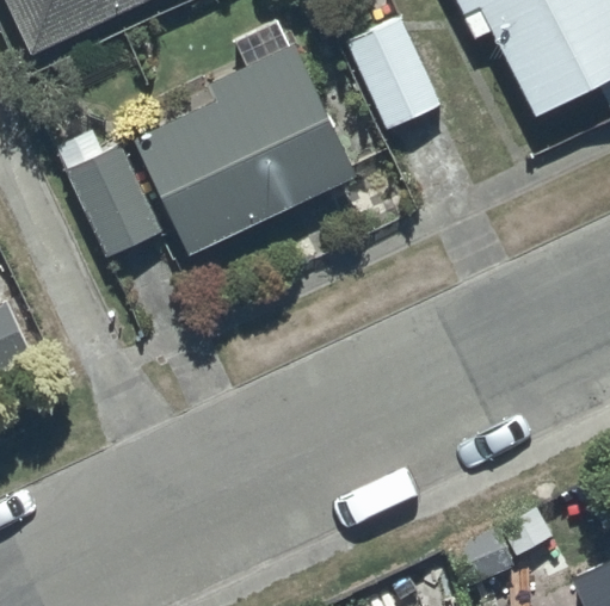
[(8,0),(37,55),(149,0),(8,0)]
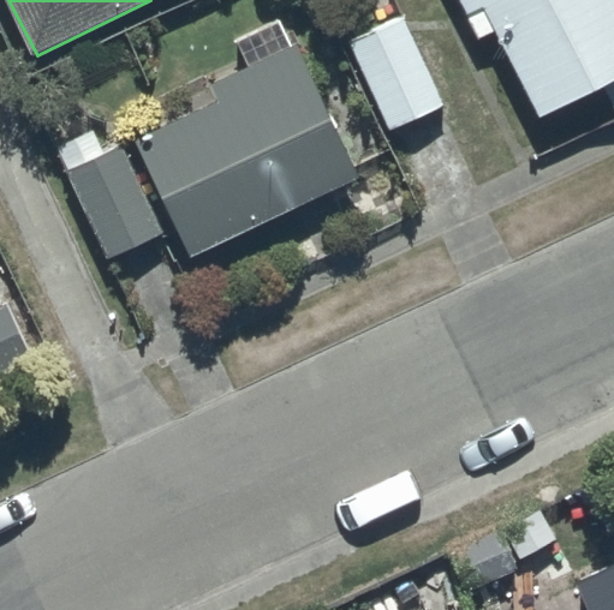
[(613,0),(460,0),(481,37),(492,31),(537,117),(601,83),(613,107),(613,0)]
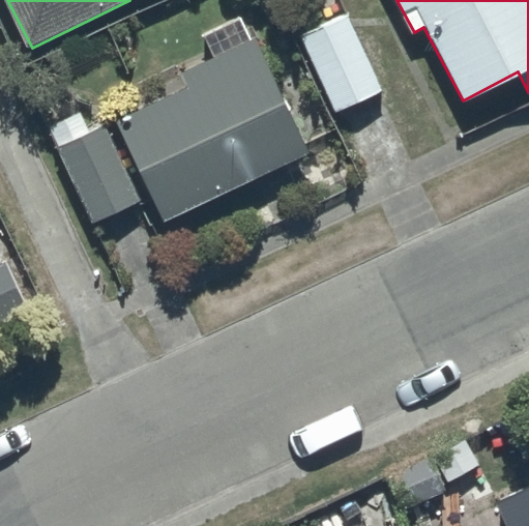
[(348,15),(299,35),(333,112),(382,90),(348,15)]
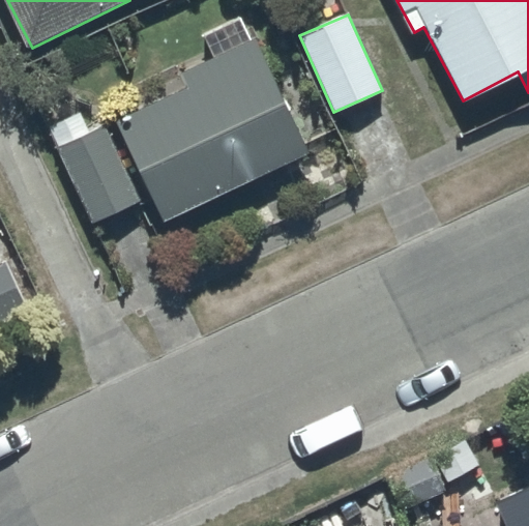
[(189,86),(116,122),(167,223),(310,151),(253,37),(182,72),(189,86)]
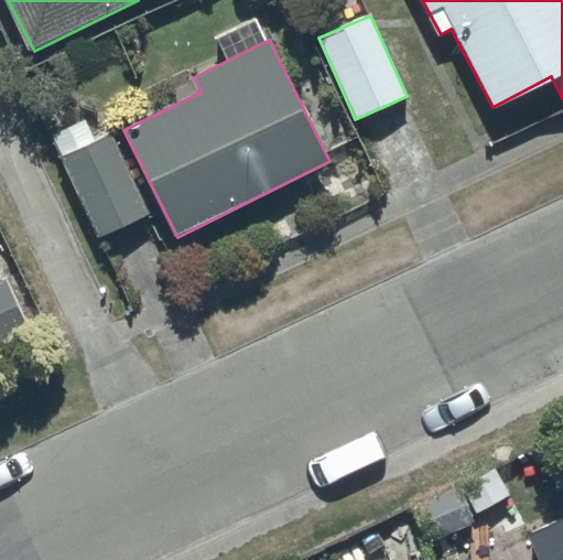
[(87,120),(53,136),(98,238),(148,215),(110,132),(95,139),(87,120)]
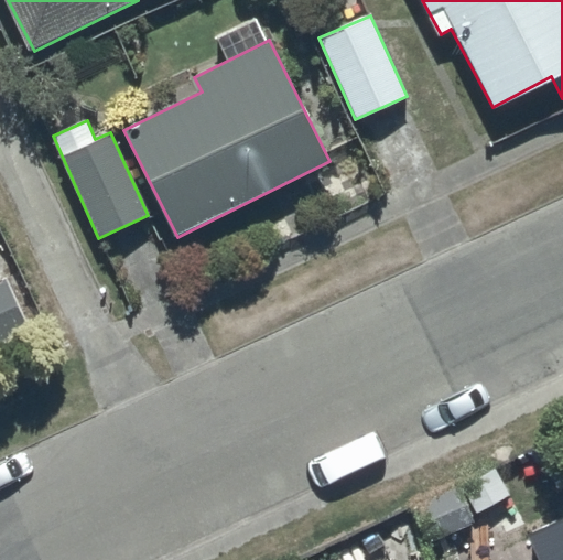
[(6,278),(0,280),(0,343),(30,330),(6,278)]
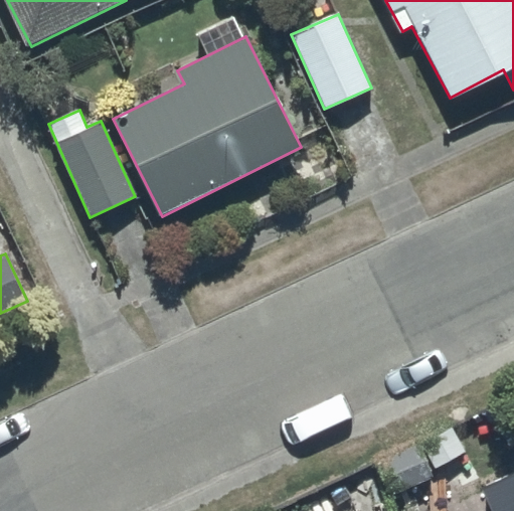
[(513,473),(481,489),(490,510),(513,510),(513,473)]
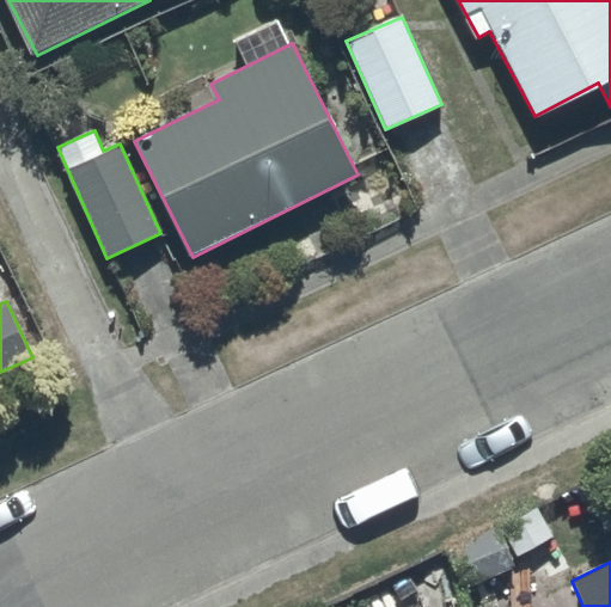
All buildings are outlined.
